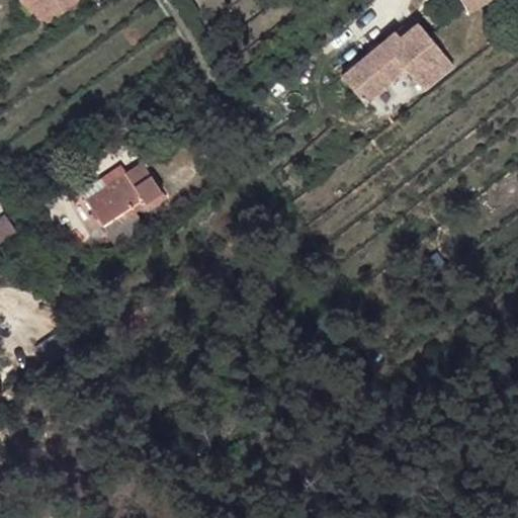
[(19,0),(39,28),(81,0),(19,0)]
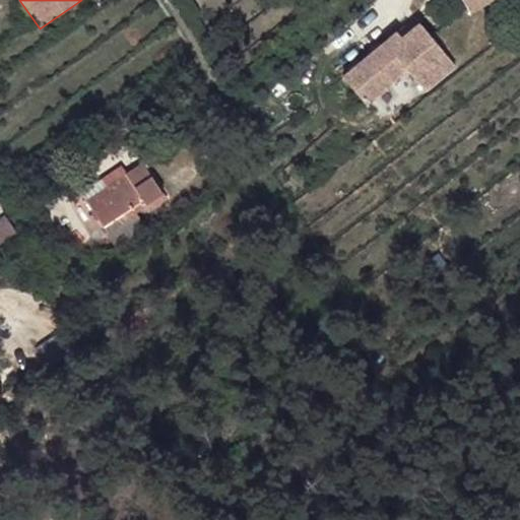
[(466,0),(473,11),(491,0),(466,0)]
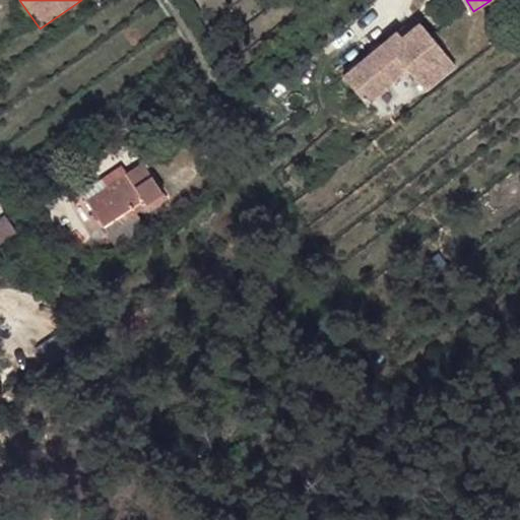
[(455,64),(420,21),(401,37),(397,30),(343,75),(367,103),(408,68),(425,89),(455,64)]
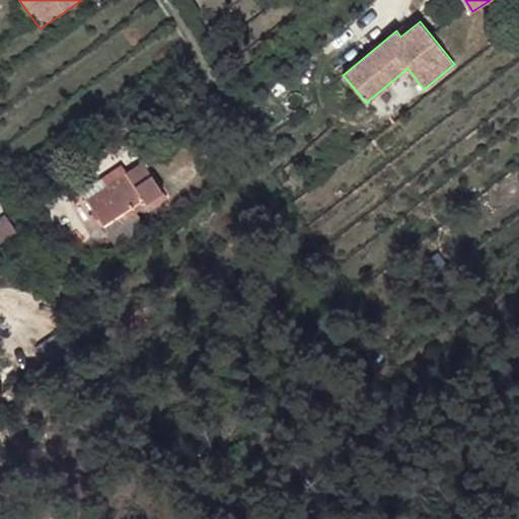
[(162,194),(142,161),(127,172),(122,165),(101,178),(112,194),(91,208),(103,226),(118,218),(121,222),(127,218),(162,194)]
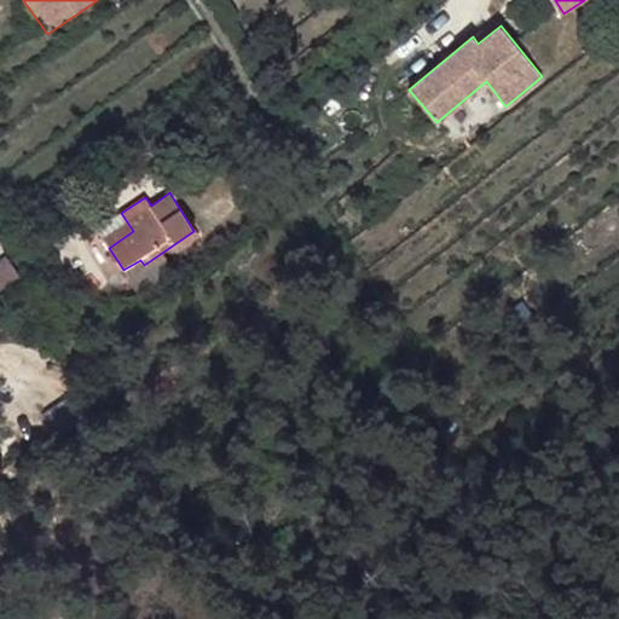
[(109,248),(133,231),(122,214),(98,230),(109,248)]
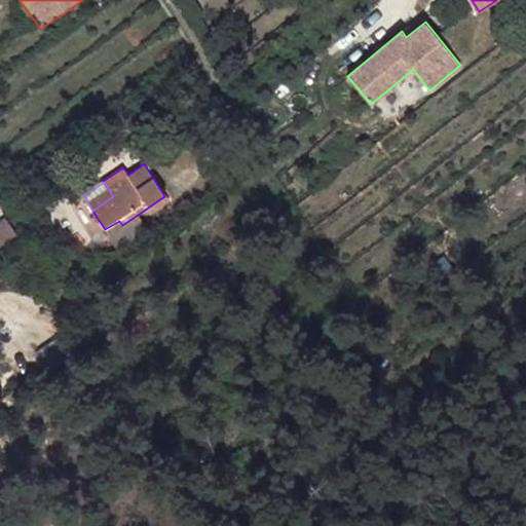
[(120,256),(151,234),(138,216),(129,222),(128,221),(122,225),(119,221),(105,229),(109,234),(106,236),(120,256)]
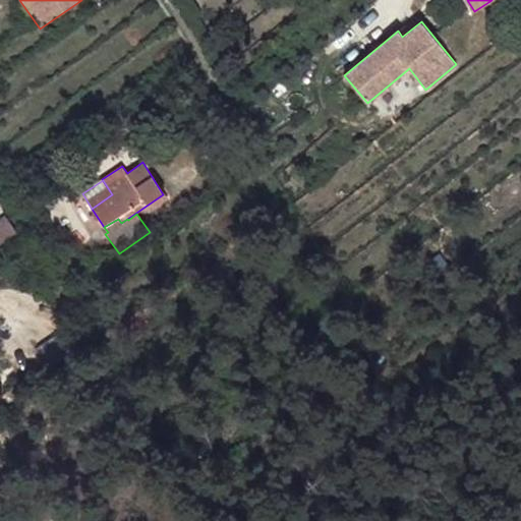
[(0,226),(0,242),(8,235),(0,226)]
